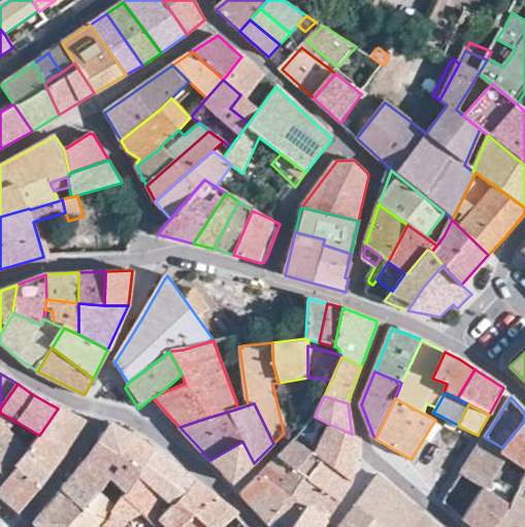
[(58,408),(39,435),(66,451),(74,439),(87,420),(60,405),(58,408)]
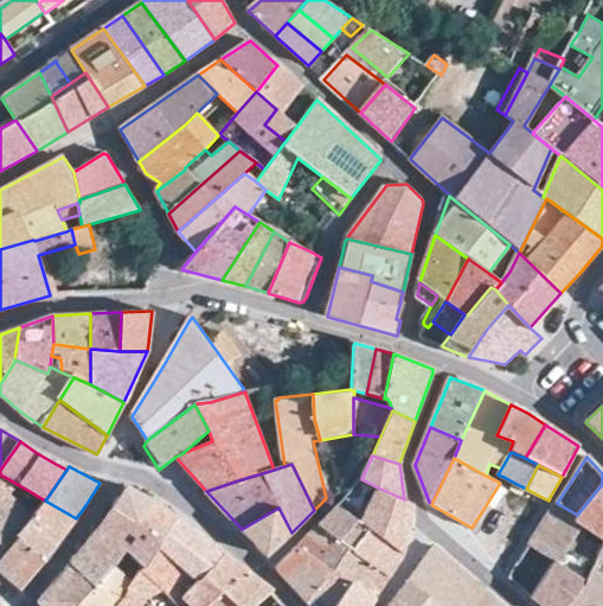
[(0,504),(11,493),(19,485),(0,474),(0,504)]
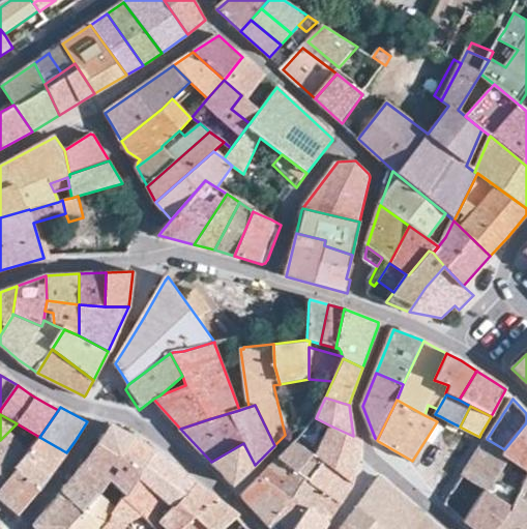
[(332,427),(316,418),(294,442),(309,450),(323,464),(352,487),(352,485),(357,464),(361,443),(361,439),(353,436),(332,427)]
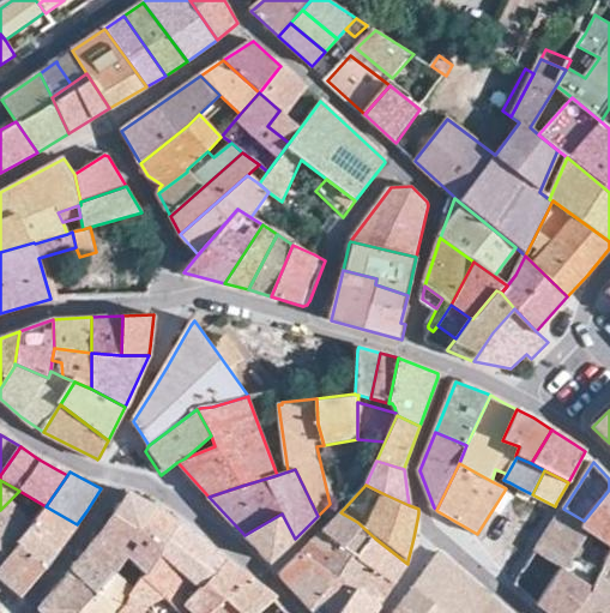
[(609,490),(584,521),(581,529),(590,534),(609,546),(609,490)]
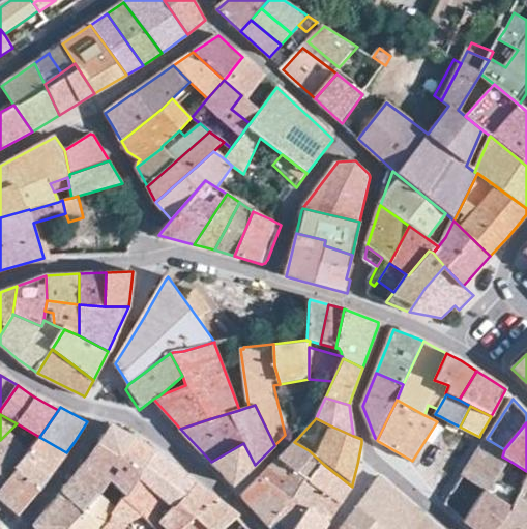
[(111,424),(99,444),(122,460),(139,472),(155,452),(137,438),(113,424),(111,424)]
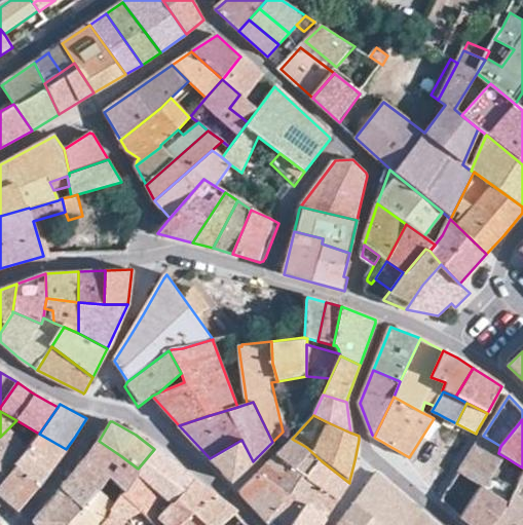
[(9,427),(0,437),(0,486),(16,465),(14,463),(28,448),(29,447),(9,427)]
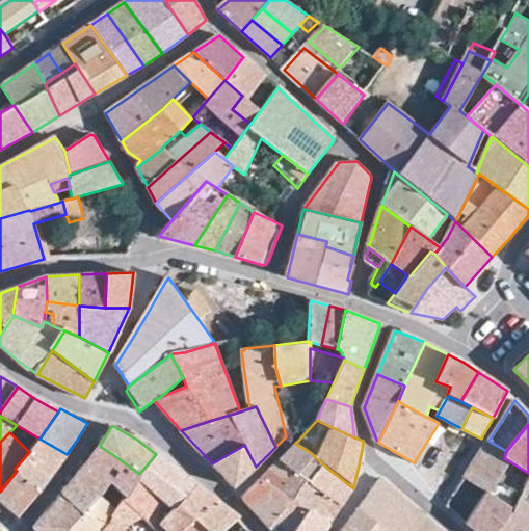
[(29,452),(28,453),(54,472),(67,454),(40,439),(29,452)]
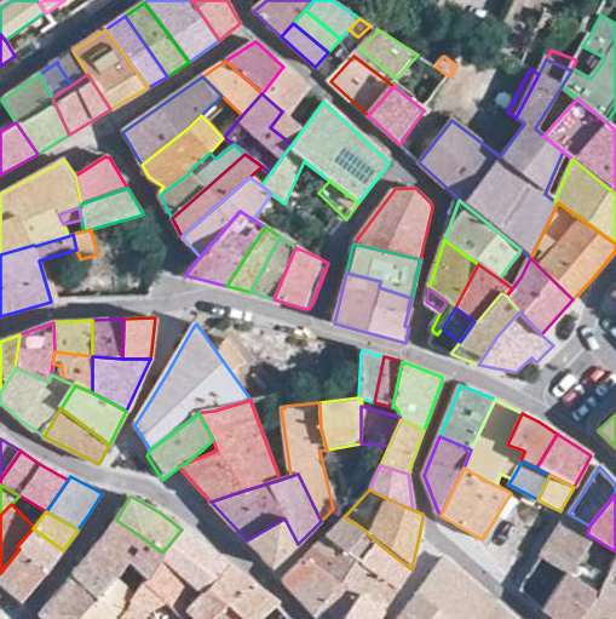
[(571,574),(573,573),(582,559),(596,539),(587,534),(589,526),(569,514),(542,557),(545,559),(566,573),(571,574)]
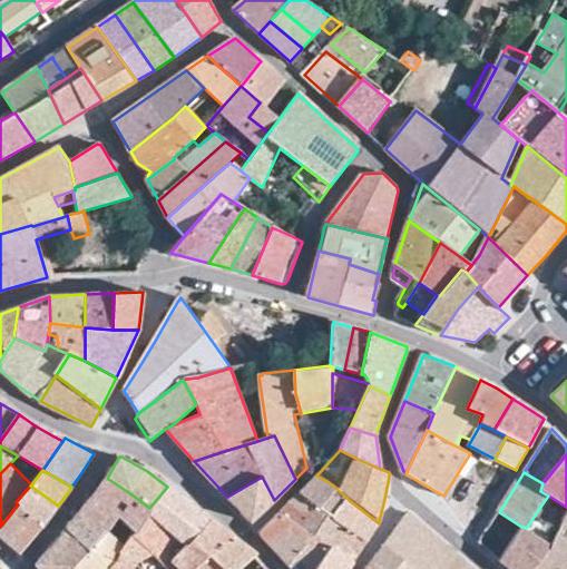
[(332,484),(316,476),(314,478),(301,492),(330,517),(348,499),(332,484)]
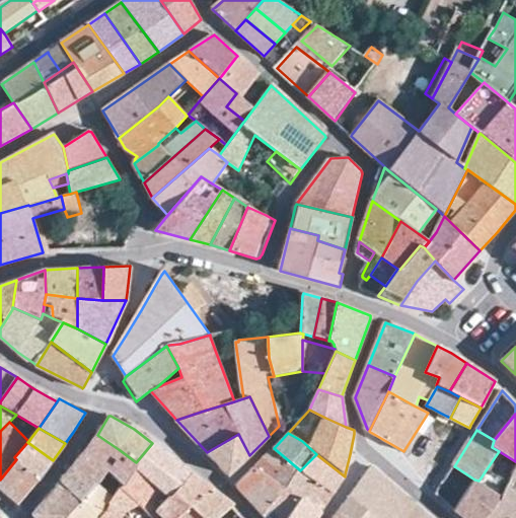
[(238,434),(207,452),(228,475),(249,455),(238,434)]
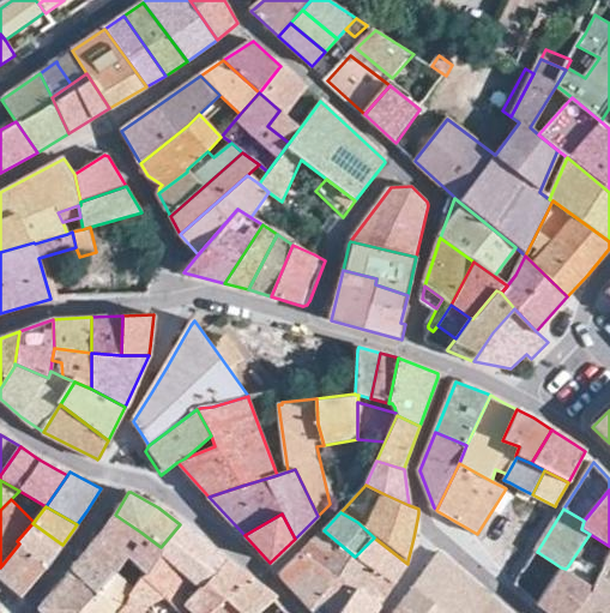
[(142,533),(115,515),(102,535),(127,558),(145,575),(157,554),(161,547),(142,533)]
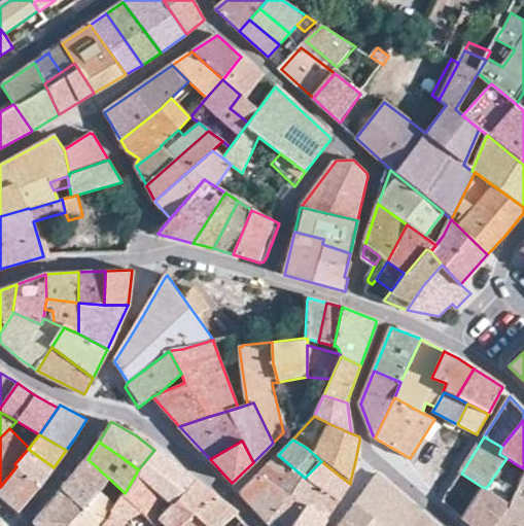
[(14,464),(16,466),(39,487),(54,467),(28,449),(14,464)]
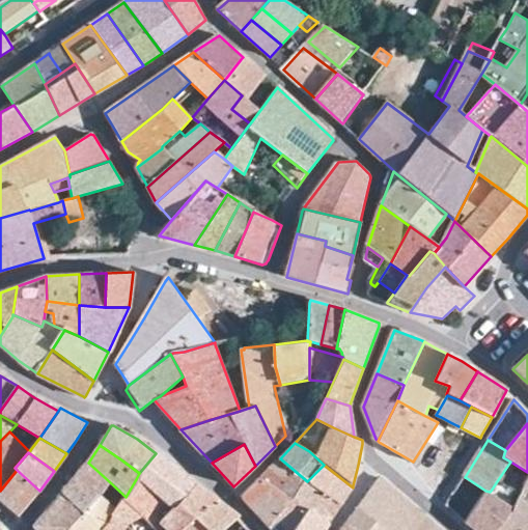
[(156,453),(139,473),(136,479),(147,487),(159,497),(169,506),(173,510),(196,485),(196,484),(156,453)]
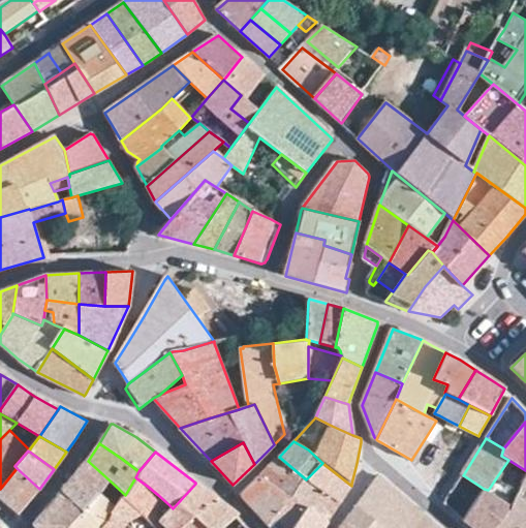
[(294,498),(306,479),(279,457),(260,475),(294,498)]
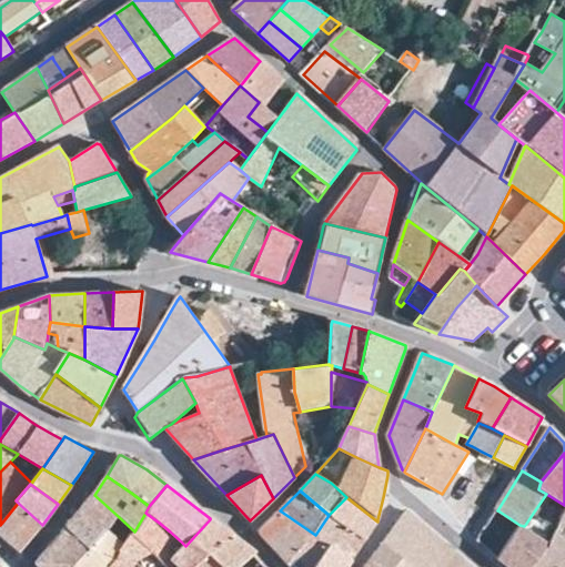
[(118,516),(94,495),(82,509),(104,533),(107,529),(118,516)]
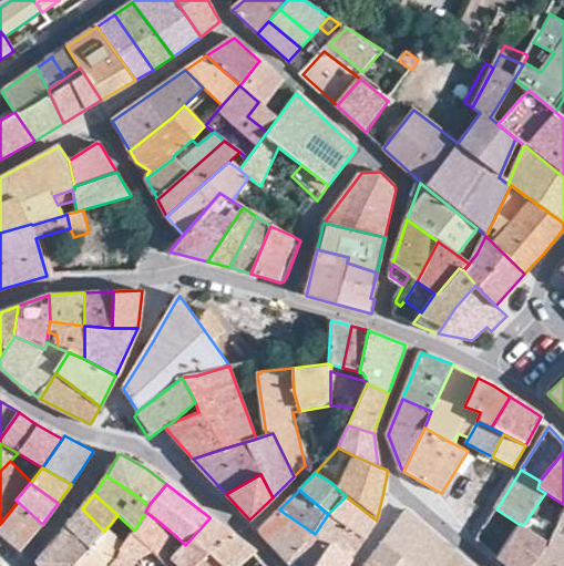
[(377,521),(346,496),(328,514),(315,534),(350,561),(361,543),(377,521)]
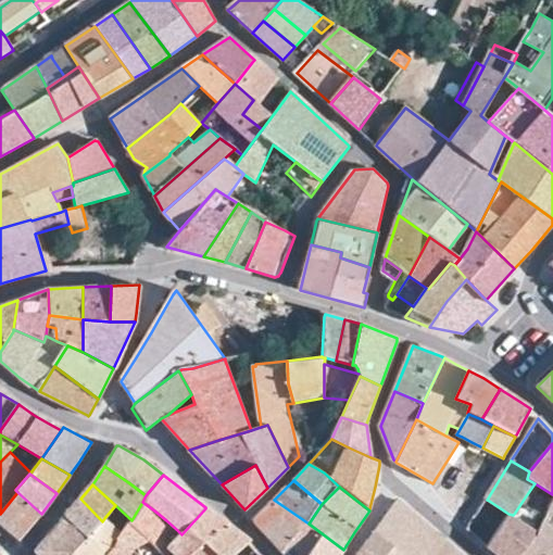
[(17,492),(0,514),(0,521),(21,539),(41,514),(17,492)]
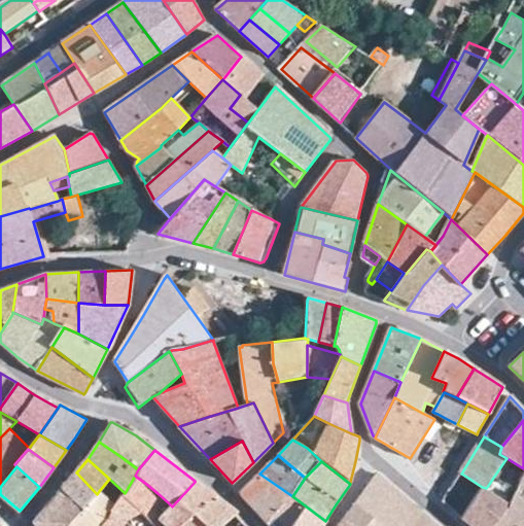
[(82,512),(97,494),(76,472),(61,490),(82,512)]
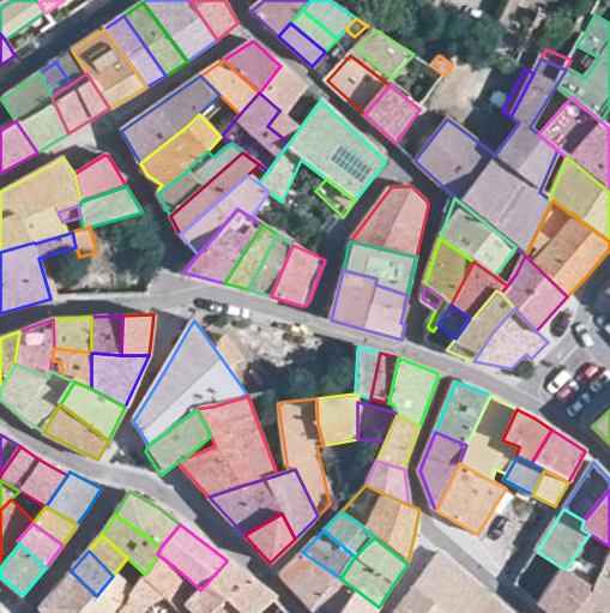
[(340,578),(302,552),(282,574),(314,610),(340,578)]
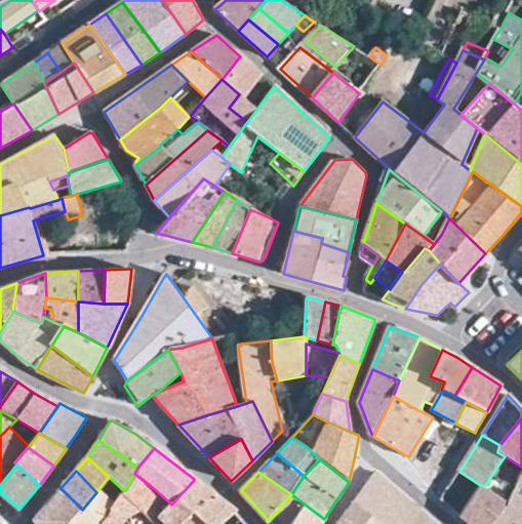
[(355,501),(382,523),(396,523),(415,505),(380,475),(378,474),(377,473),(375,473),(355,501)]
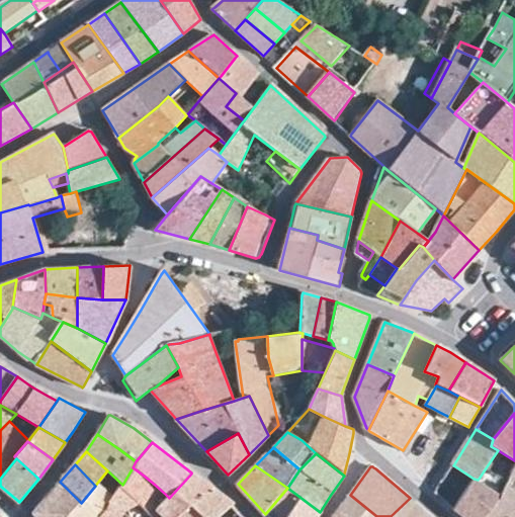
[(497,474),(487,466),(479,479),(489,486),(497,474)]
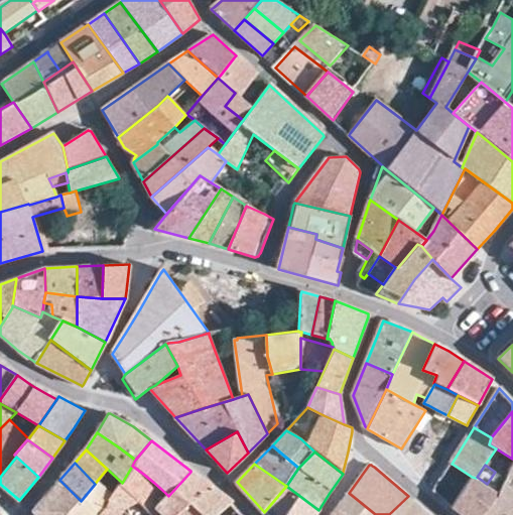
[(132,466),(122,483),(119,486),(136,502),(150,514),(217,514),(232,502),(190,472),(168,496),(164,492),(154,483),(143,474),(132,466)]
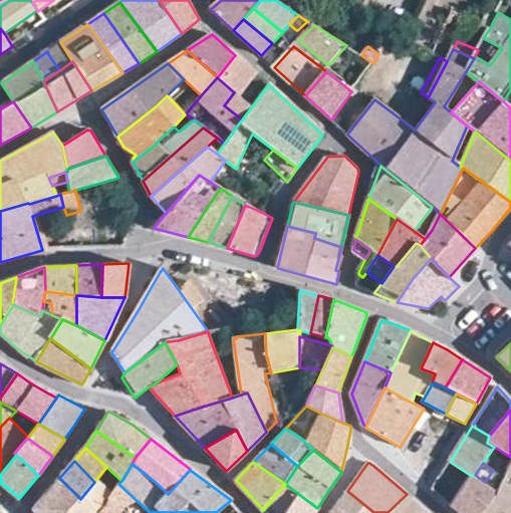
[(510,467),(499,491),(482,512),(508,512),(510,509),(510,467)]
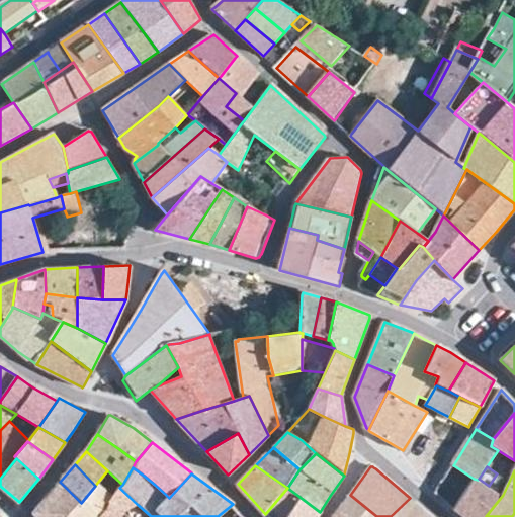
[(486,516),(503,495),(489,486),(479,479),(478,480),(474,479),(455,507),(454,509),(464,516),(486,516)]
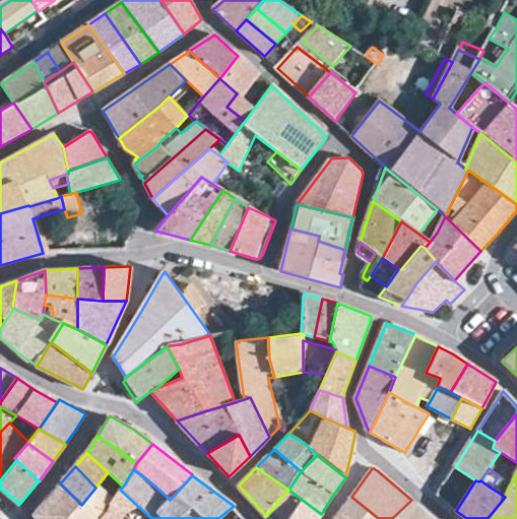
[(75,510),(81,505),(60,483),(55,490),(75,510)]
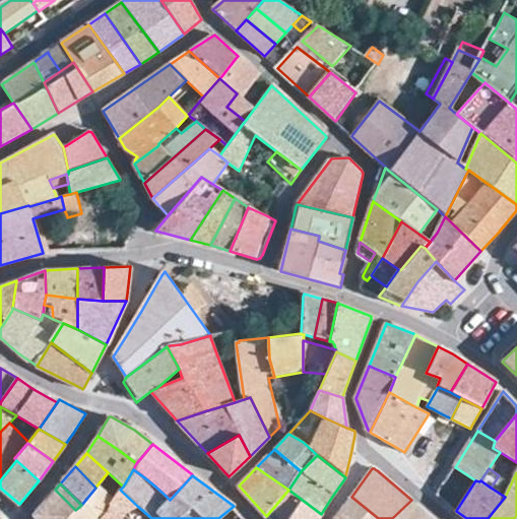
[(100,518),(115,499),(98,484),(95,488),(81,505),(75,510),(65,518),(100,518)]
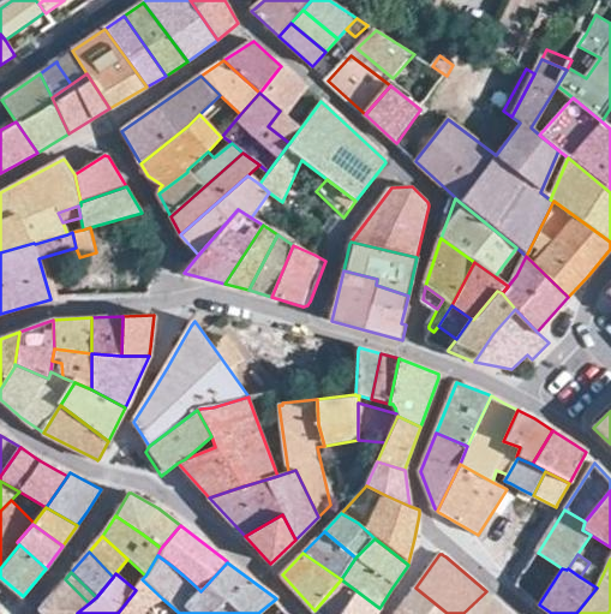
[(77,613),(89,603),(65,579),(41,610),(43,613),(77,613)]
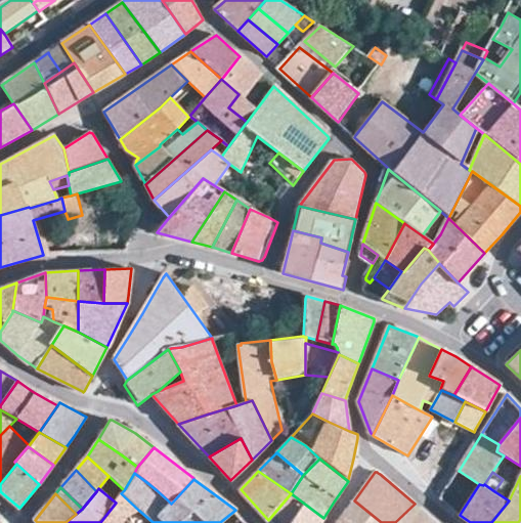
[(138,510),(121,493),(116,503),(100,522),(118,522),(117,521),(138,510)]
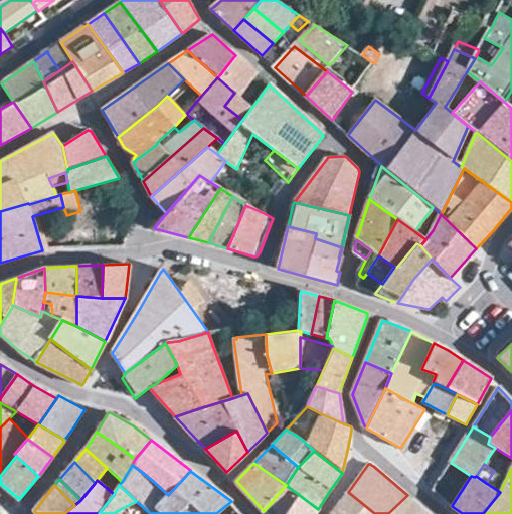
[(315,513),(318,509),(286,485),(264,511),(266,513),(315,513)]
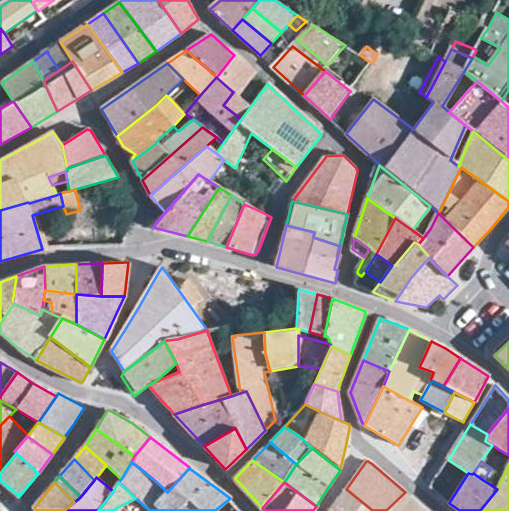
[(333,506),(338,510),(372,510),(346,489),(333,506)]
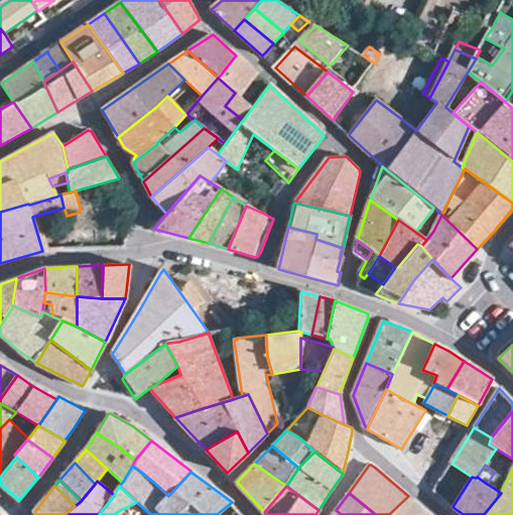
[(430,514),(408,496),(389,514),(430,514)]
